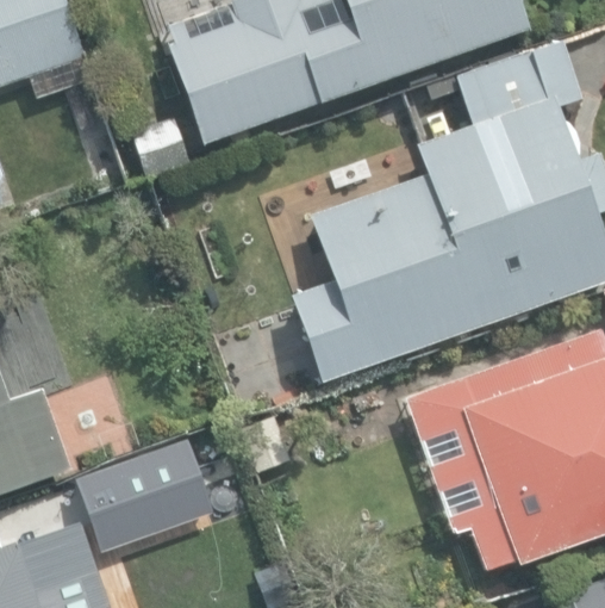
[(0,0),(0,86),(88,57),(69,0),(0,0)]
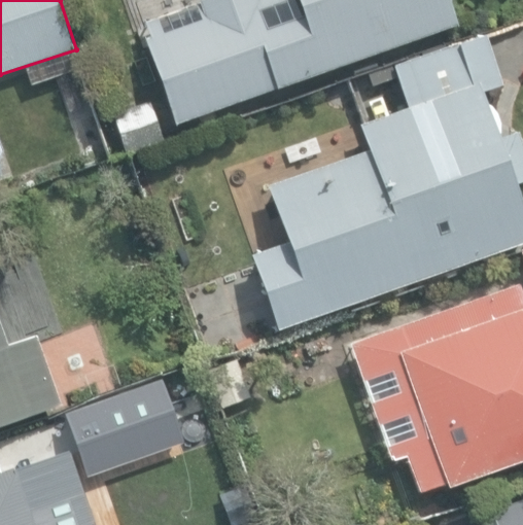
[(174,126),(459,27),(450,0),(199,0),(143,20),(148,37),(144,38),(174,126)]
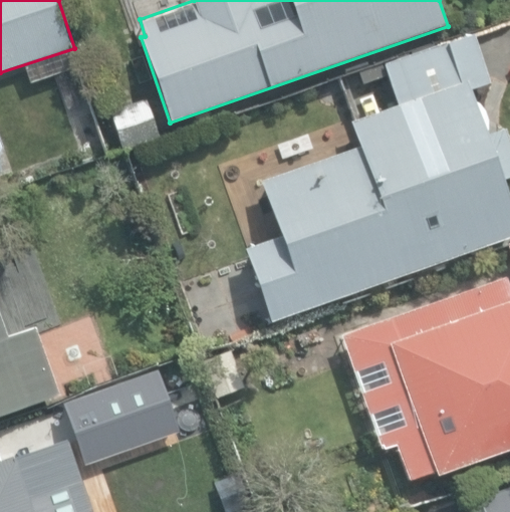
[(266,321),(509,239),(509,212),(500,184),(509,181),(509,121),(508,117),(480,128),(468,93),(496,84),(478,30),(384,62),(398,103),(347,120),(356,147),(253,182),(271,236),(241,247),(266,321)]
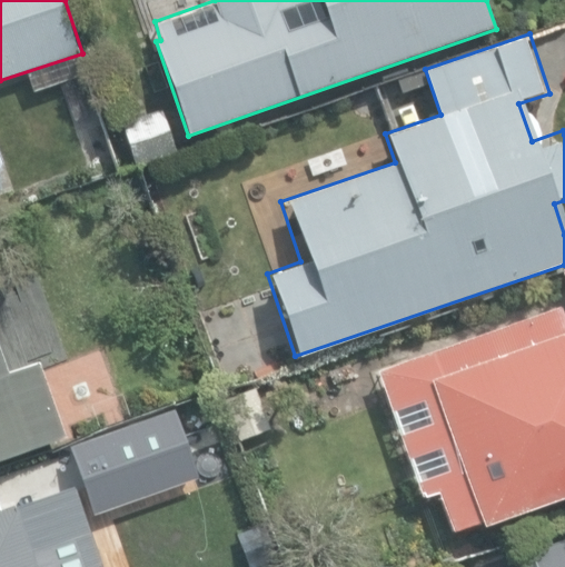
[(138,166),(184,148),(166,103),(120,121),(138,166)]
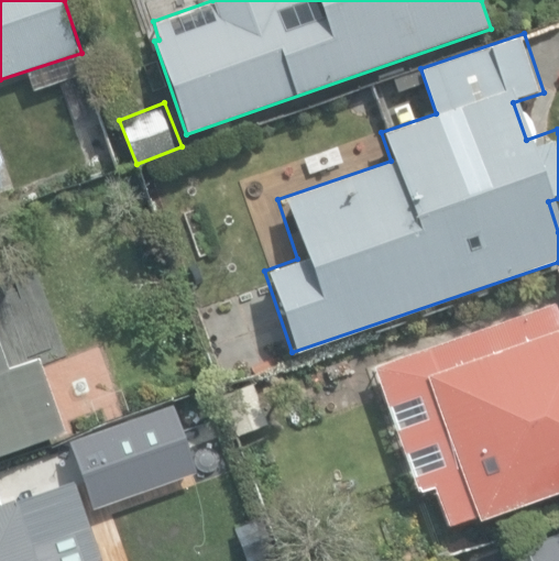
[(448,527),(558,488),(558,308),(557,305),(375,366),(418,492),(434,486),(448,527)]
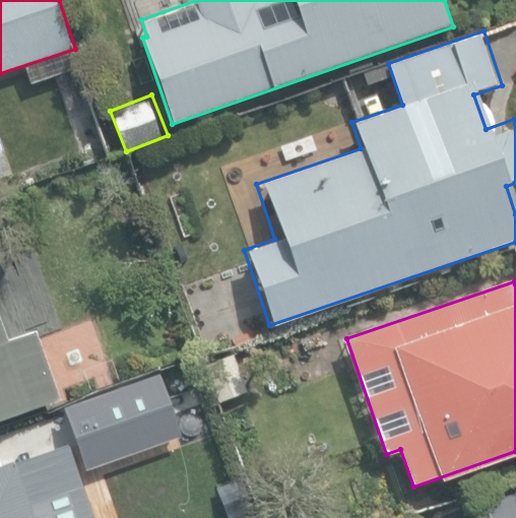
[(0,419),(62,398),(38,330),(10,340),(0,311),(0,419)]
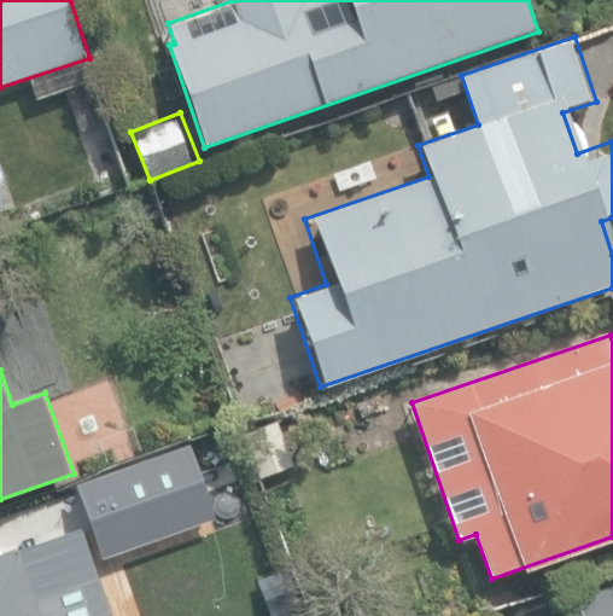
[(245,433),(261,477),(297,464),(281,419),(245,433)]
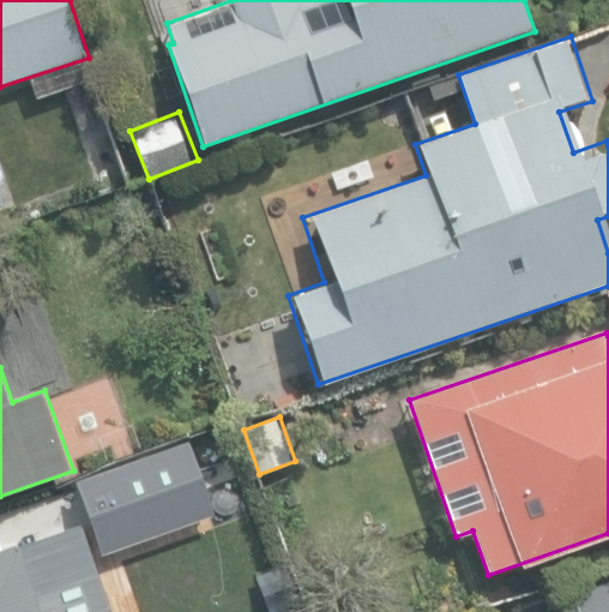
[(0,611),(112,611),(83,526),(0,553),(0,611)]
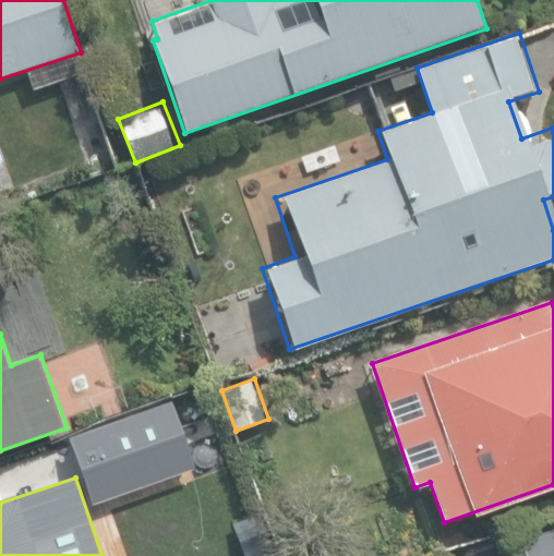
[(553,526),(519,539),(524,552),(512,555),(553,555),(553,526)]
